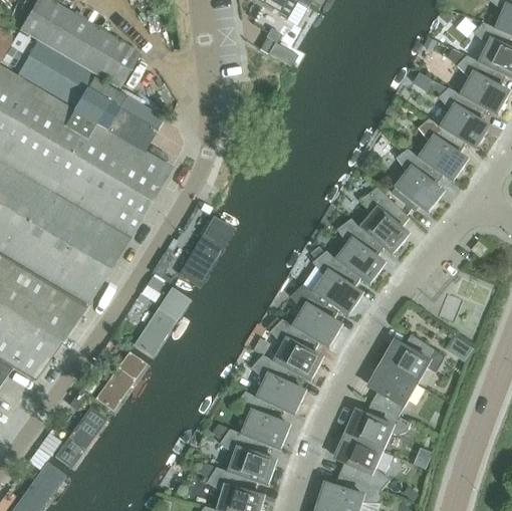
[(139,54),(47,0),(34,0),(18,29),(118,89),(139,54)]
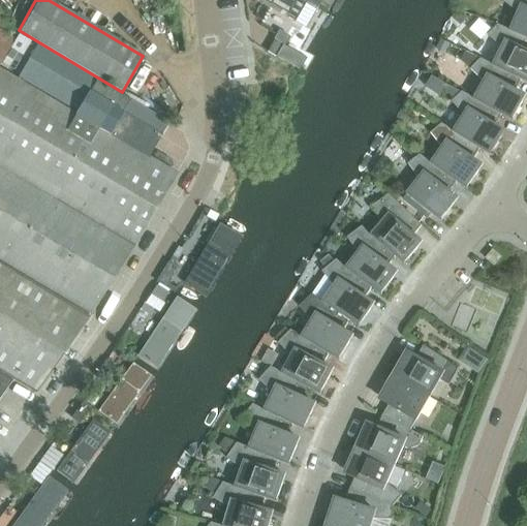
[(292,20),(304,0),(255,0),(267,6),(267,5),(292,20)]
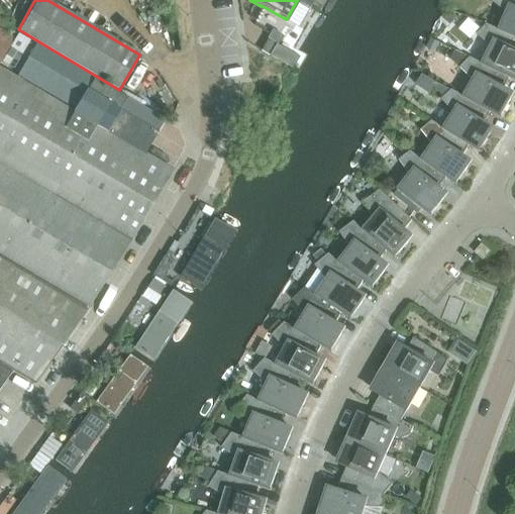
[(506,10),(498,27),(498,28),(514,35),(514,0),(492,0),(506,10)]
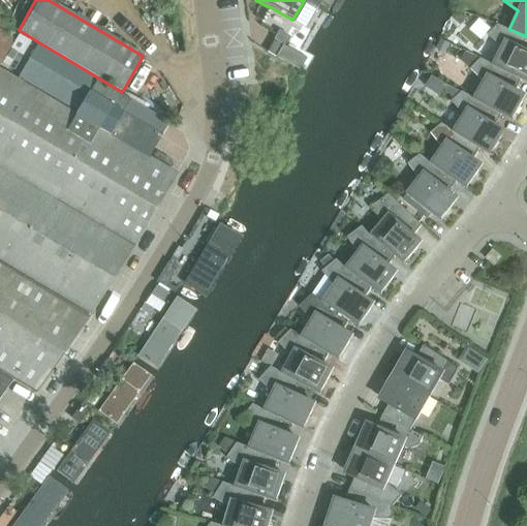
[(501,45),(493,63),(492,63),(521,78),(520,79),(526,81),(526,36),(509,29),(509,28),(496,23),(487,33),(501,45)]
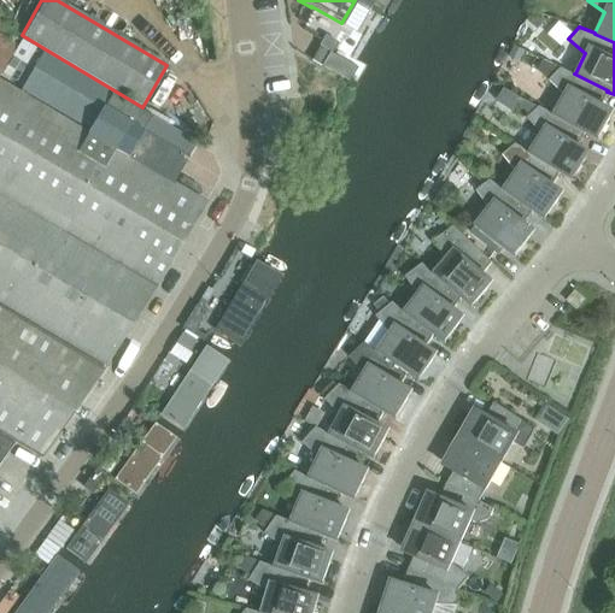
[(0,70),(18,40),(0,29),(0,70)]
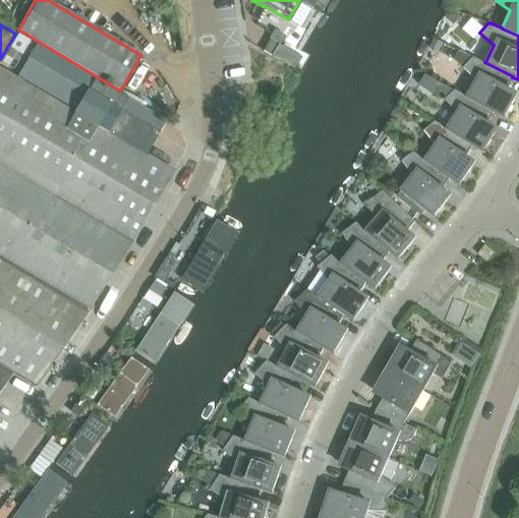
[(273,29),(268,38),(276,43),(282,34),(273,29)]
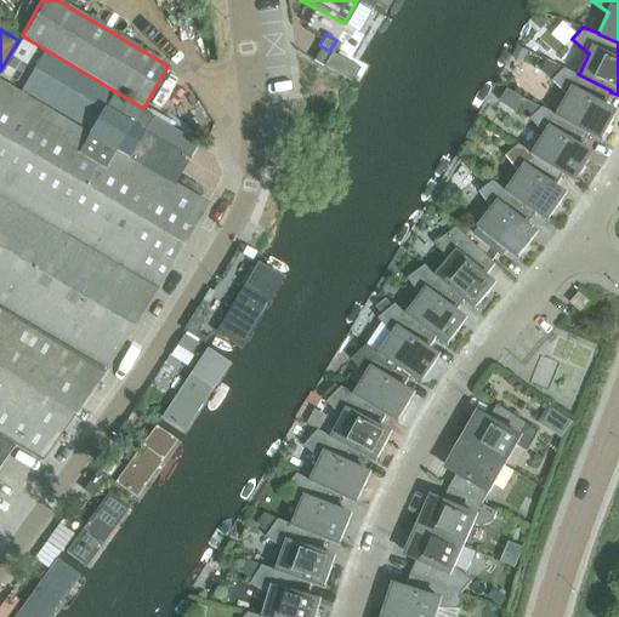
[(311,58),(322,64),(329,51),(319,45),(311,58)]
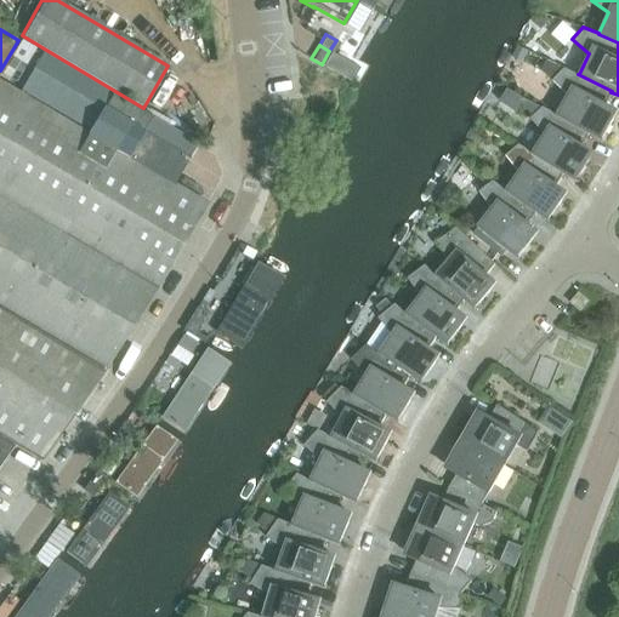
[(329,51),(322,64),(347,79),(355,67),(329,51)]
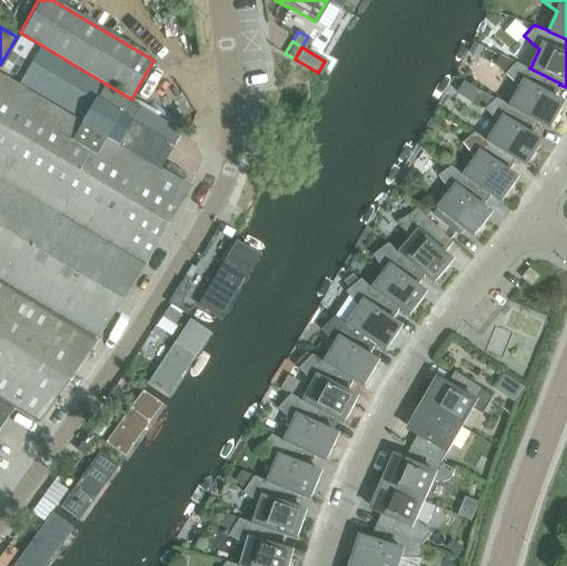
[(519,86),(509,105),(539,121),(538,122),(549,128),(564,102),(553,96),(559,85),(560,83),(529,68),(530,68),(516,60),(505,72),(519,86)]
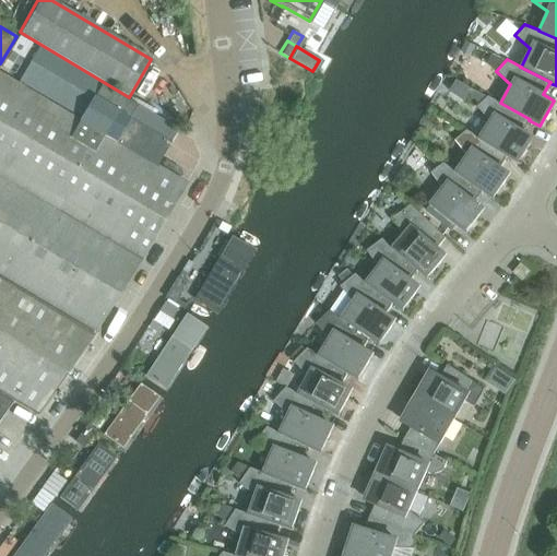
[(176,129),(99,84),(78,119),(0,72),(0,170),(139,257),(184,182),(155,166),(176,129)]
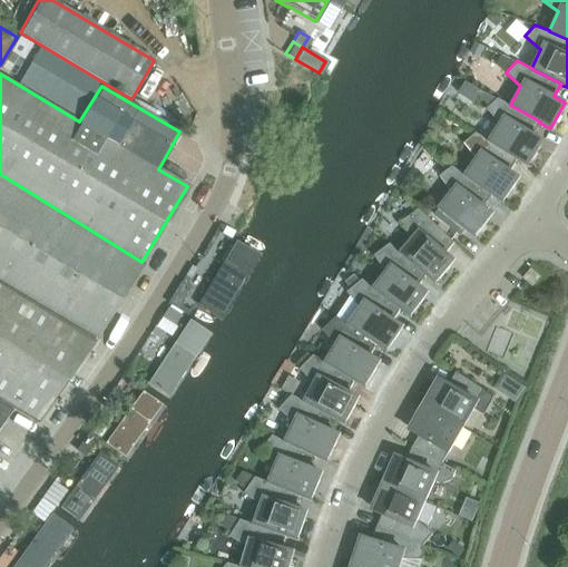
[(499,123),(488,139),(488,140),(517,158),(516,159),(527,165),(542,140),(532,134),(539,123),(540,121),(510,105),(497,96),(486,107),(499,123)]
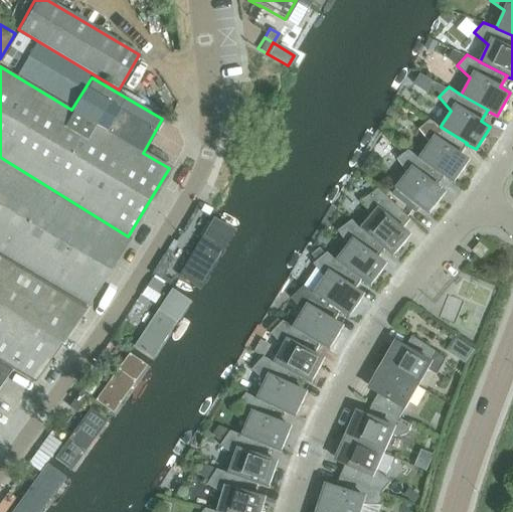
[(430,142),(419,157),(418,157),(444,175),(444,176),(453,182),(468,160),(459,154),(466,144),(467,143),(441,127),(441,126),(429,118),(417,127),(430,142)]
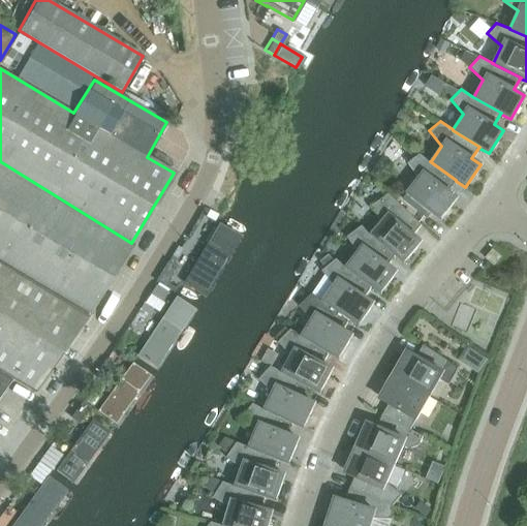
[(430,161),(431,161),(419,152),(407,161),(419,177),(406,192),(439,219),(457,197),(447,190),(456,181),(456,180),(430,161)]
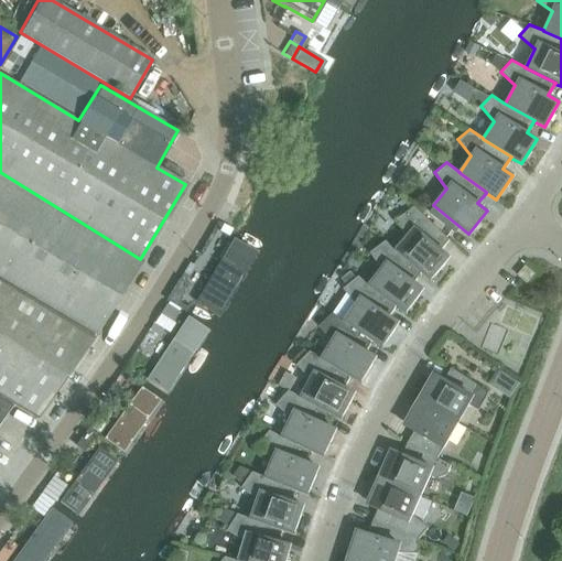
[(0,276),(94,333),(140,259),(0,172),(0,276)]
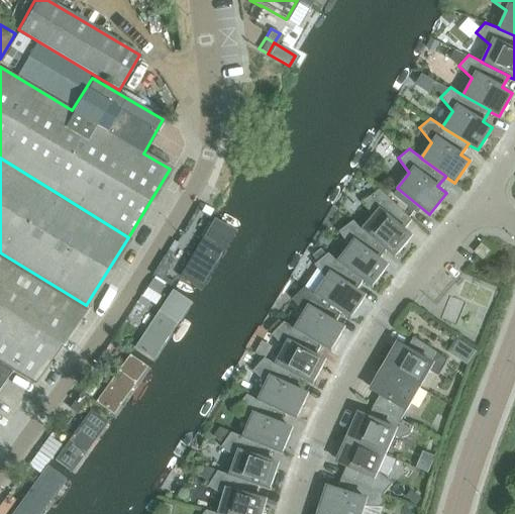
[(375,214),(363,228),(362,228),(386,248),(385,248),(394,255),(411,235),(403,228),(411,218),(379,188),(364,198),(375,214)]
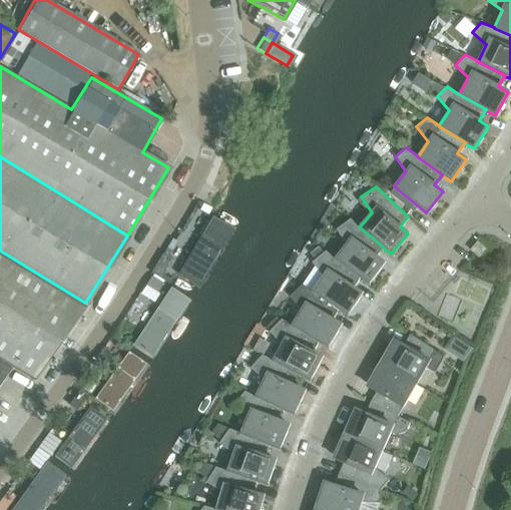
[(238,229),(214,215),(179,279),(203,292),(238,229)]
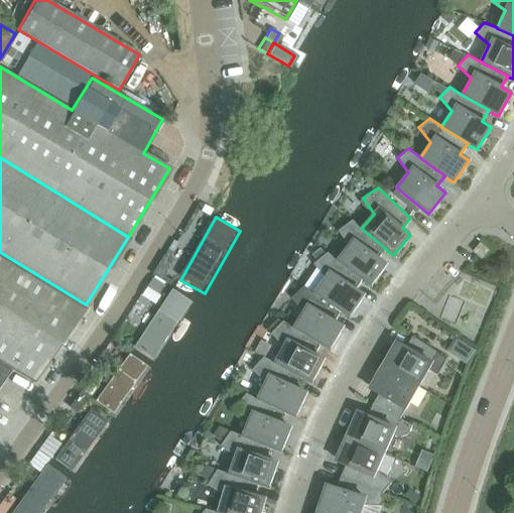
[(349,245),(338,259),(337,260),(362,278),(361,279),(370,285),(386,264),(377,257),(384,248),(385,248),(361,228),(362,228),(352,219),(337,230),(349,245)]
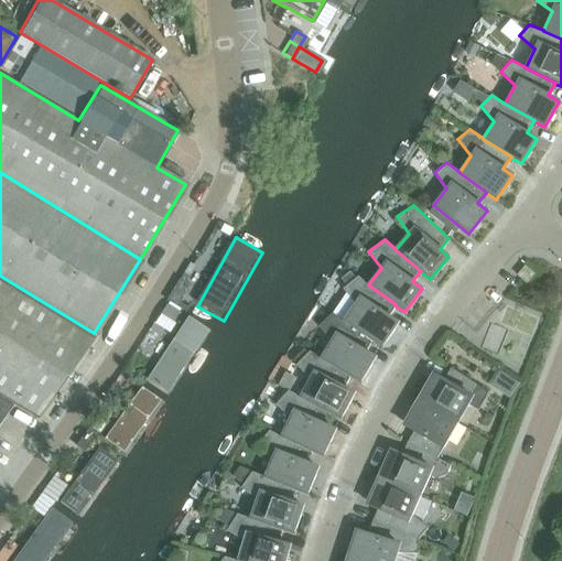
[(533,272),(525,265),(516,273),(526,281),(533,272)]
